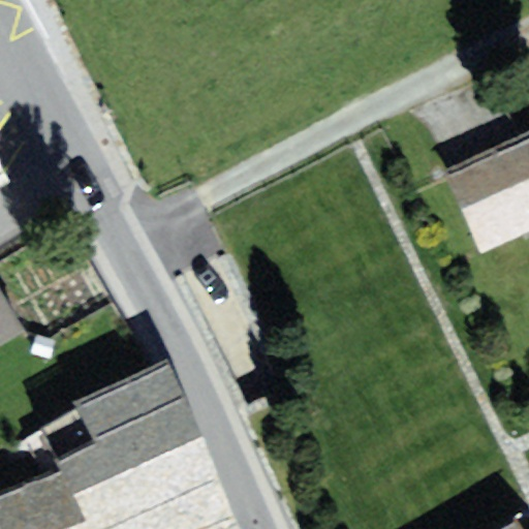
[(528,130),(443,170),(481,254),(528,231),(528,130)]
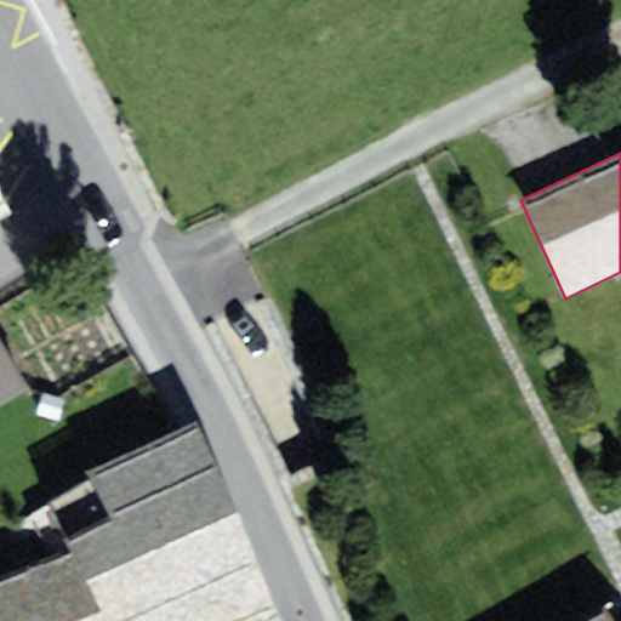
[(0,221),(15,214),(0,187),(0,221)]
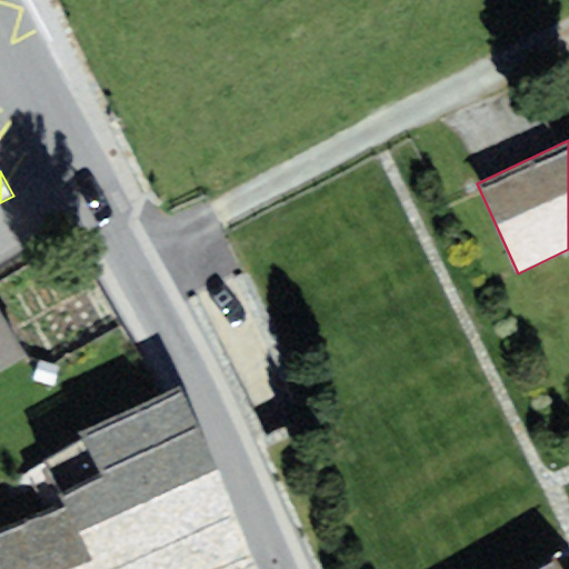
[(0,371),(27,355),(0,308),(0,371)]
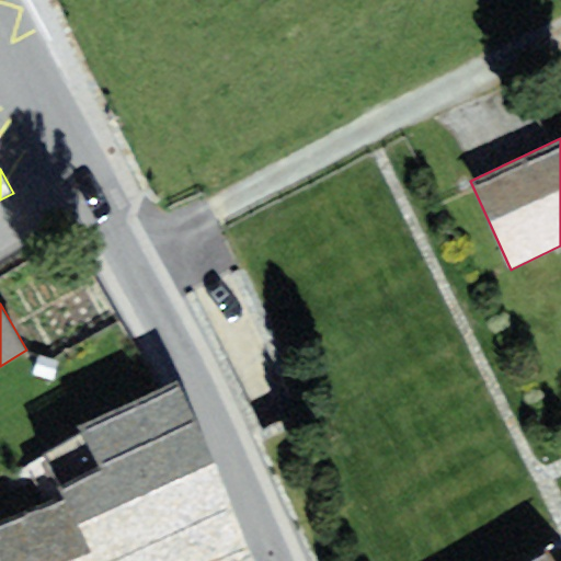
[(241,560),(258,553),(178,381),(81,425),(100,467),(61,484),(67,494),(0,522),(0,560),(241,560)]
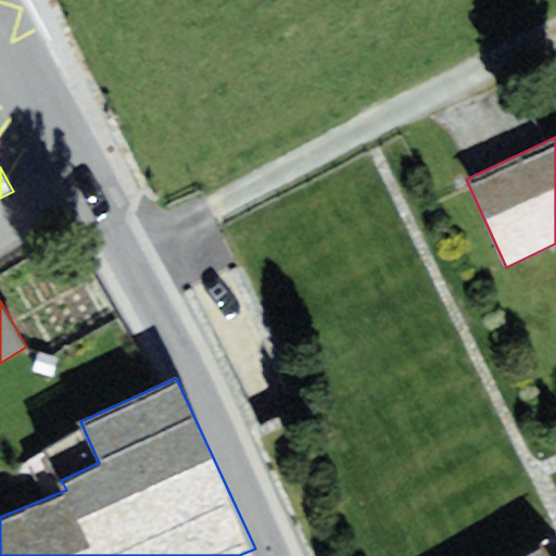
[(552,555),(543,542),(517,555),(552,555)]
